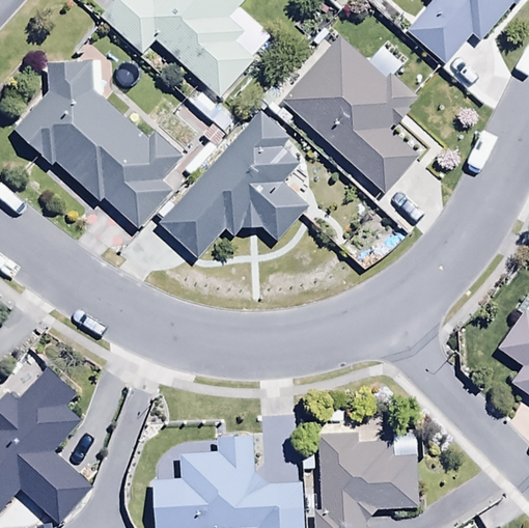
[(229,17),(244,0),(117,0),(103,17),(143,54),(156,39),(221,99),(256,61),(233,40),(244,30),(229,17)]
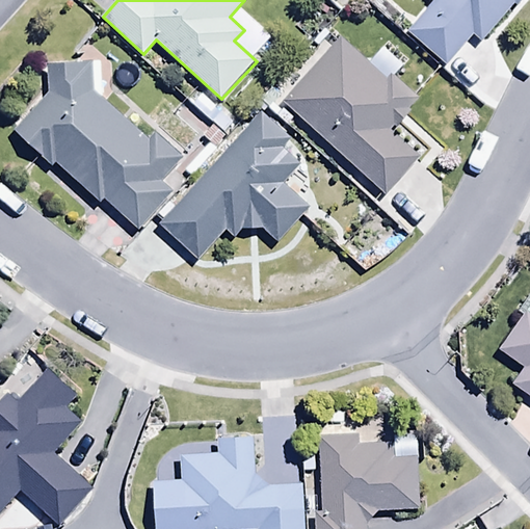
[(483,42),(521,0),(436,0),(409,30),(446,62),(473,32),(483,42)]
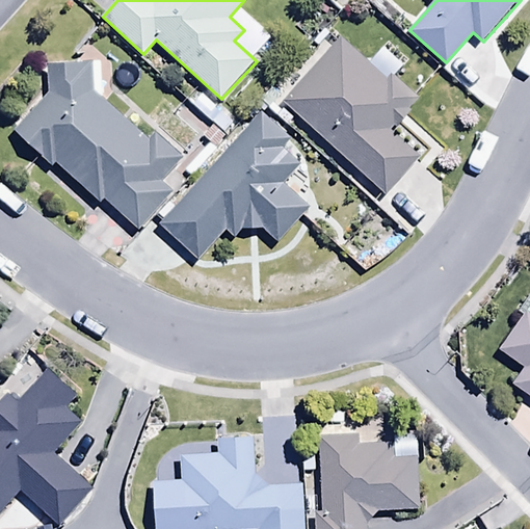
[(341,36),(283,99),(385,193),(418,158),(389,131),(421,97),(392,71),(386,78),(341,36)]
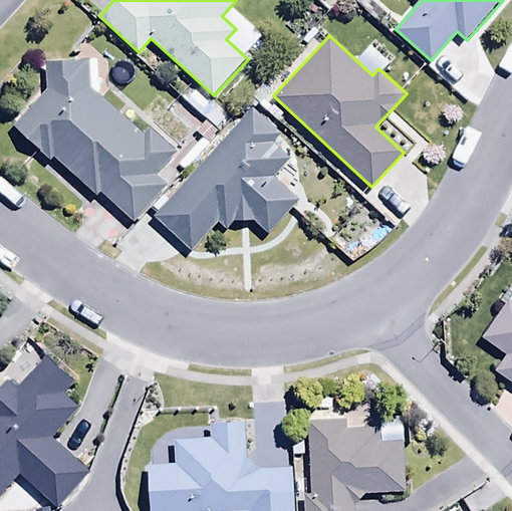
[(51,163),(57,158),(97,195),(100,192),(133,221),(168,183),(155,171),(173,151),(151,130),(143,138),(88,87),(88,58),(46,60),(47,93),(14,126),(51,163)]
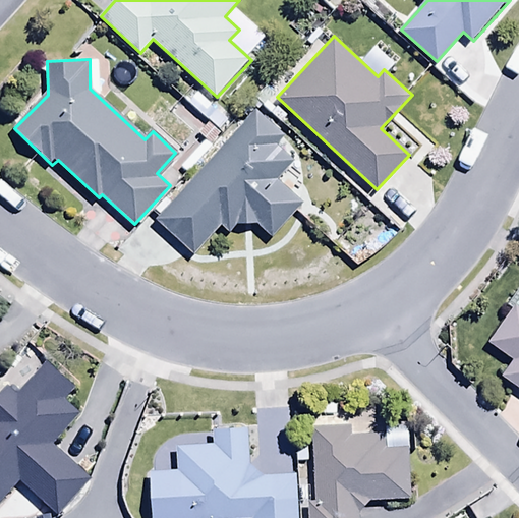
[(285,135),(258,109),(155,218),(192,254),(220,225),(228,233),(239,221),(258,224),(271,236),(303,204),(276,175),(291,160),(277,145),(285,135)]
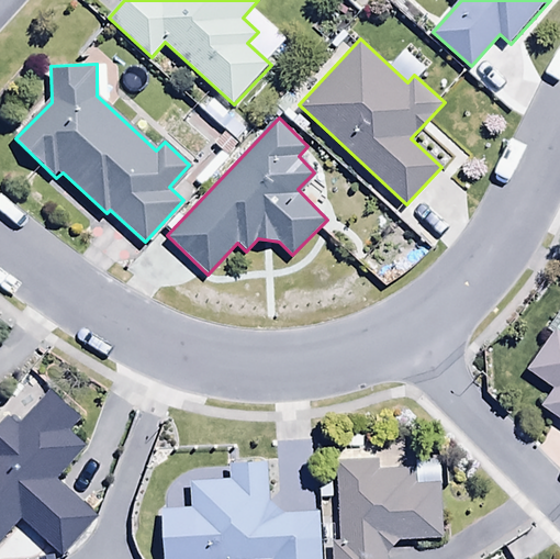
[(559,309),(548,326),(555,331),(528,369),(553,387),(542,402),(559,414),(559,309)]
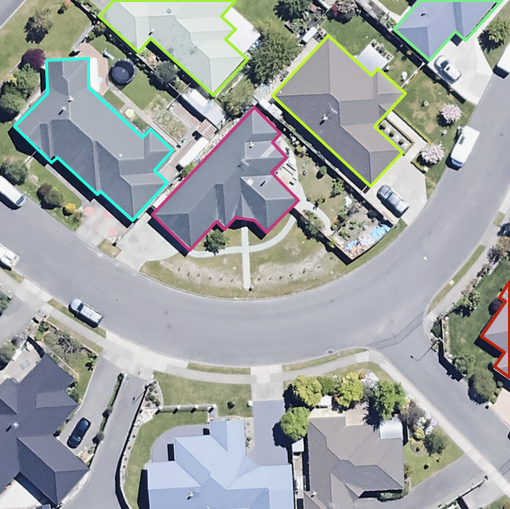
[(0,494),(21,469),(61,502),(91,466),(54,434),(81,401),(70,392),(83,377),(50,349),(19,385),(9,377),(0,386),(0,494)]
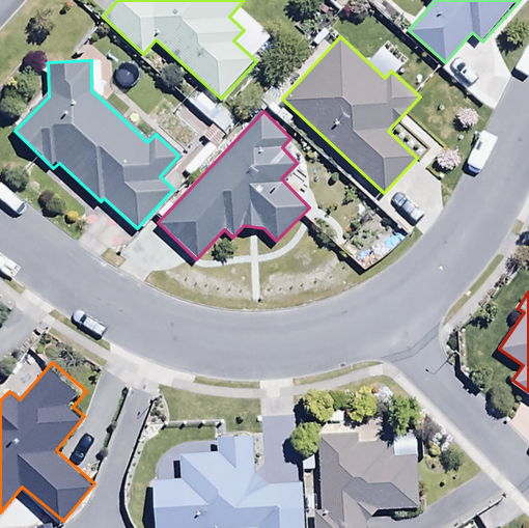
[(315,435),(322,512),(315,513),(316,527),(364,527),(364,518),(378,507),(418,506),(418,450),(393,450),(393,441),(358,441),(356,432),(315,435)]
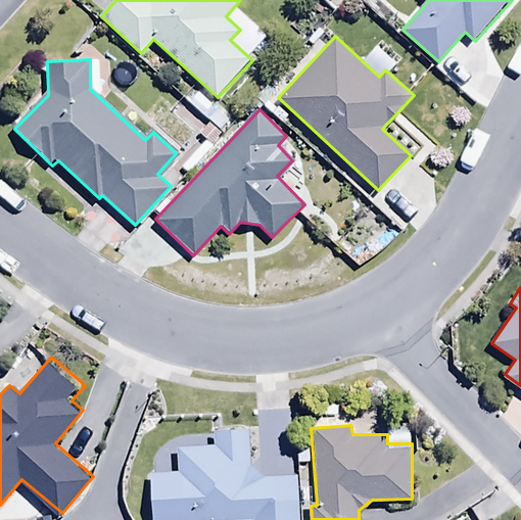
[(150,471),(152,519),(298,519),(297,475),(264,477),(252,465),(250,431),(217,433),(218,443),(178,445),(179,470),(150,471)]
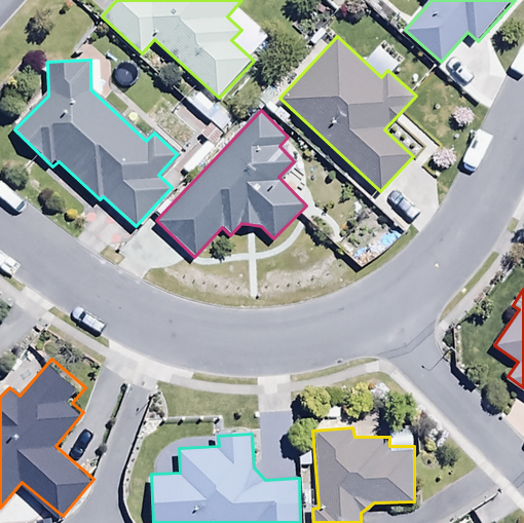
All buildings are outlined.
